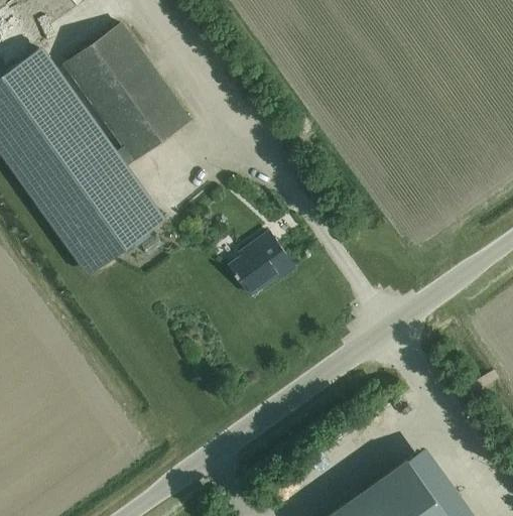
[(52,21),(38,39),(47,46),(61,28),(52,21)]
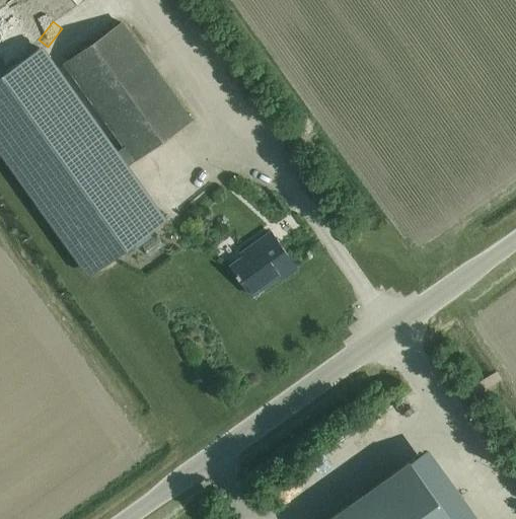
[(120,151),(113,141),(111,142),(127,166),(194,119),(125,22),(68,63),(128,146),(120,151)]
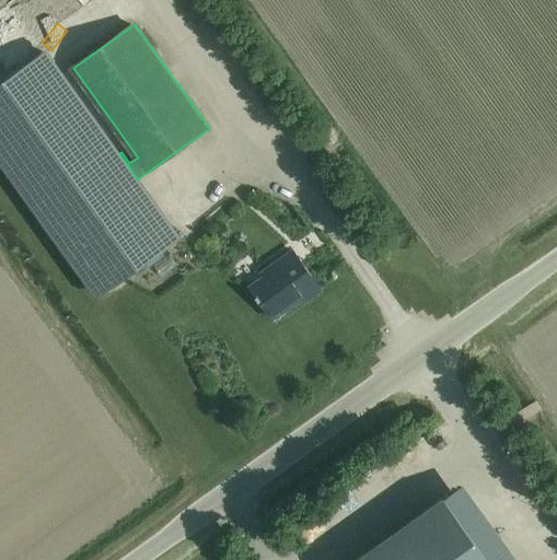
[(180,238),(119,153),(46,51),(0,83),(0,153),(101,294),(180,238)]
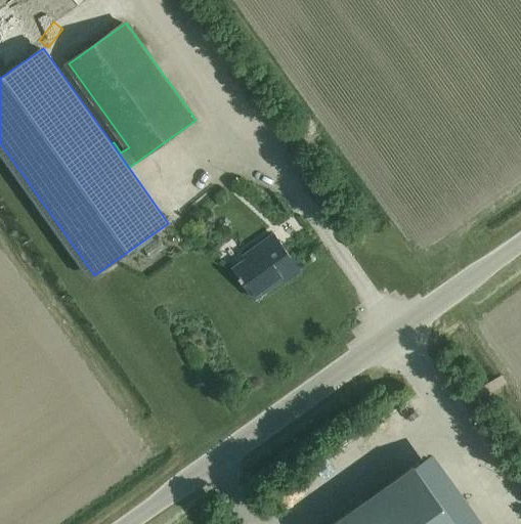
[(287,280),(302,270),(276,234),(247,256),(249,259),(236,268),(256,297),(285,277),(287,280)]
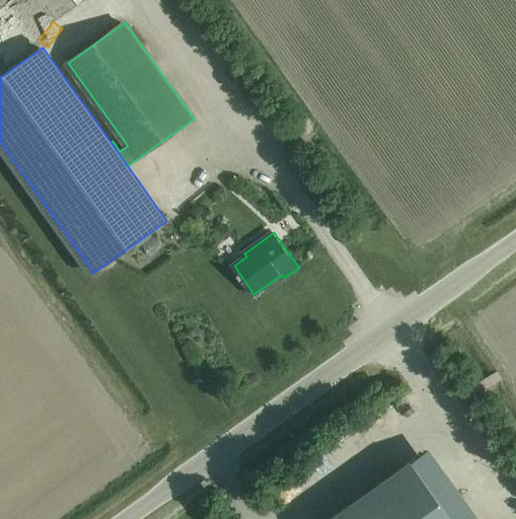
[(455,518),(414,460),(330,518),(455,518)]
